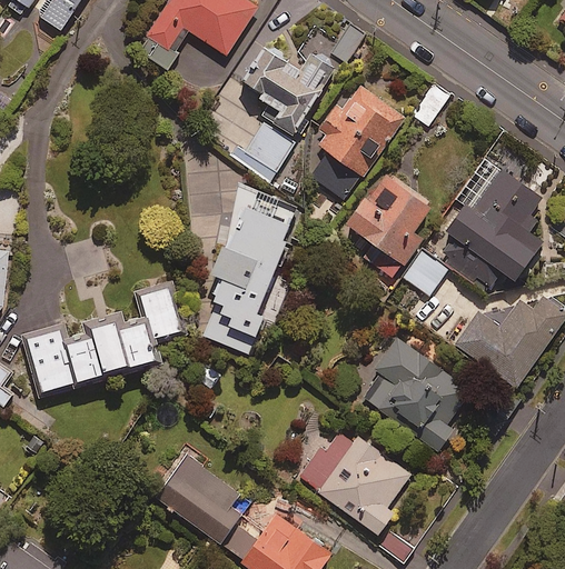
[(49,0),(39,16),(58,29),(78,0),(49,0)]
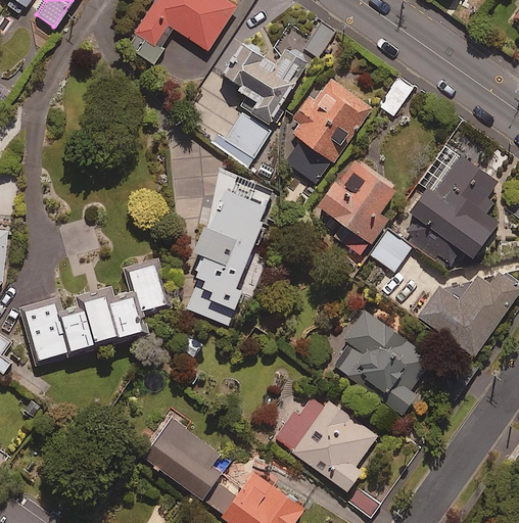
[(154,0),(124,46),(148,62),(172,28),(205,50),(235,6),(226,0),(154,0)]
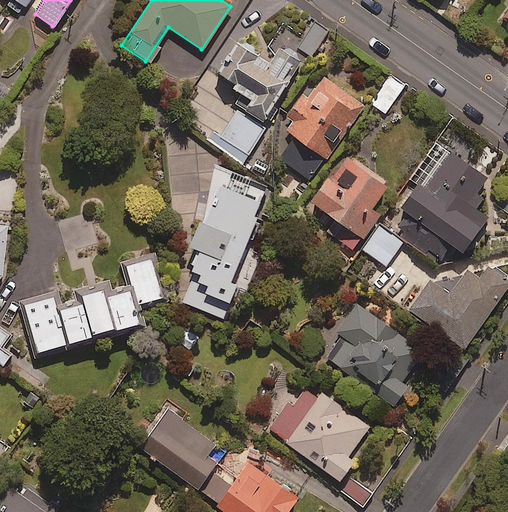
[(507,0),(496,16),(507,25),(507,0)]
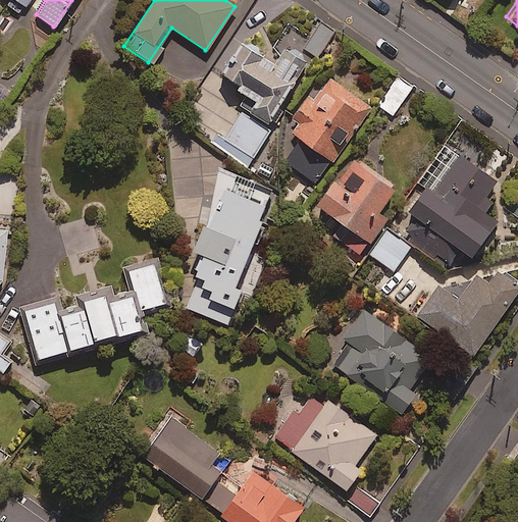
[(305,39),(285,25),(266,55),(242,40),(218,76),(256,101),(250,111),(268,123),(310,59),(297,51),(305,39)]
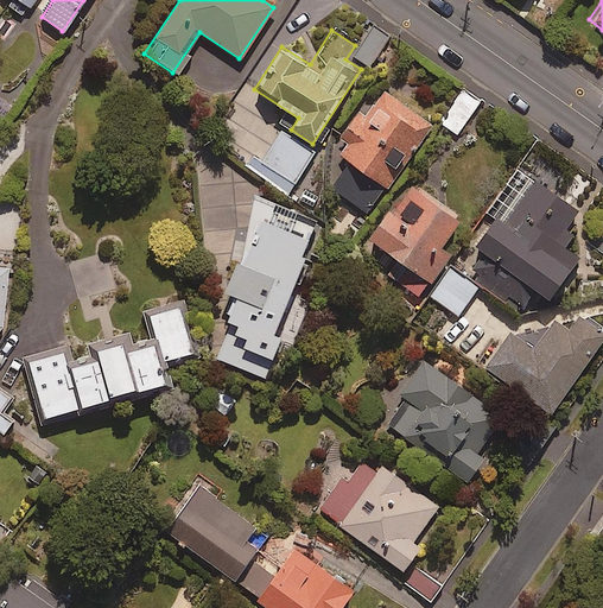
[(431,125),(380,89),(362,114),(359,111),(332,149),(386,188),(431,125)]
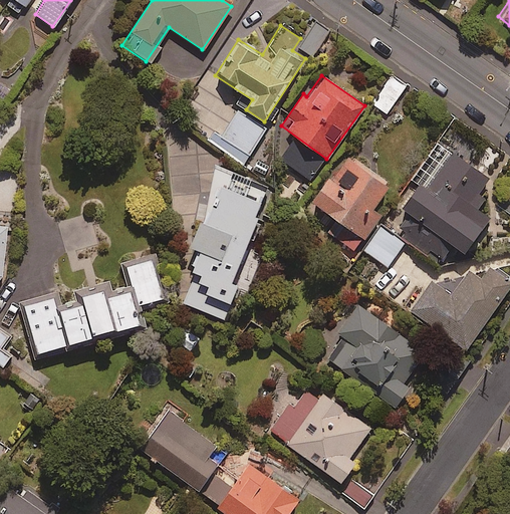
[(404,85),(391,76),(370,104),(385,113),(404,85)]
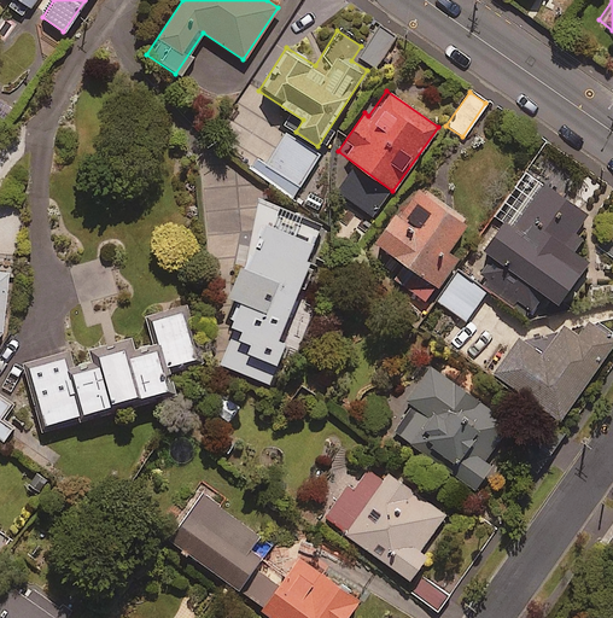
[(317,153),(284,133),(264,165),(278,173),(270,185),(291,197),(317,153)]
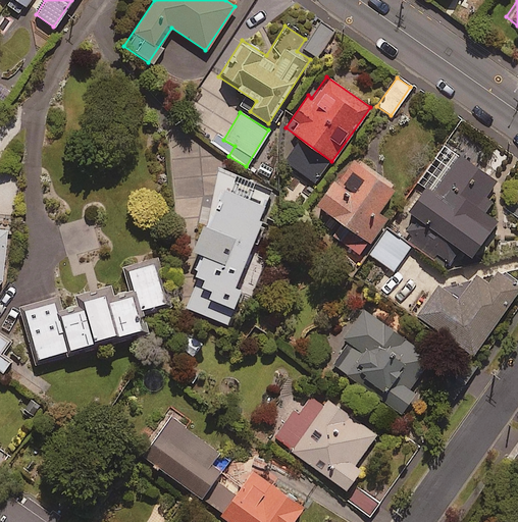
[(472,257),(497,224),(483,214),(495,201),(485,194),(496,180),(476,165),(484,155),(455,132),(433,159),(444,166),(393,231),(443,270),(460,248),(472,257)]
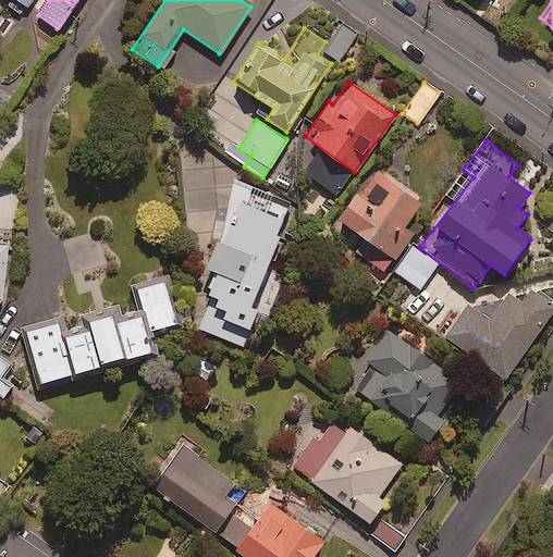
[(347,175),(316,153),(303,173),(333,195),(347,175)]
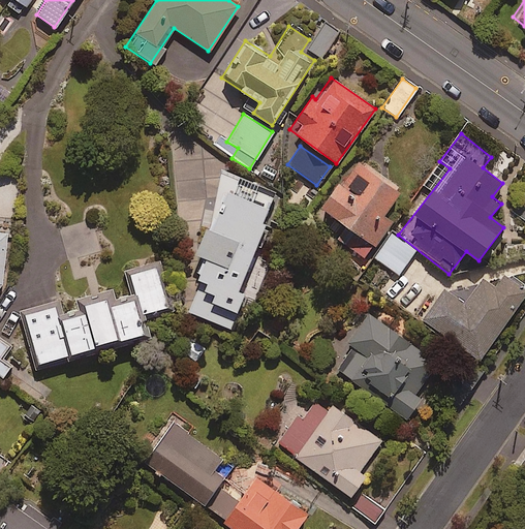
[(401,192),(358,159),(322,208),(346,225),(336,239),(364,259),(391,223),(382,217),(401,192)]
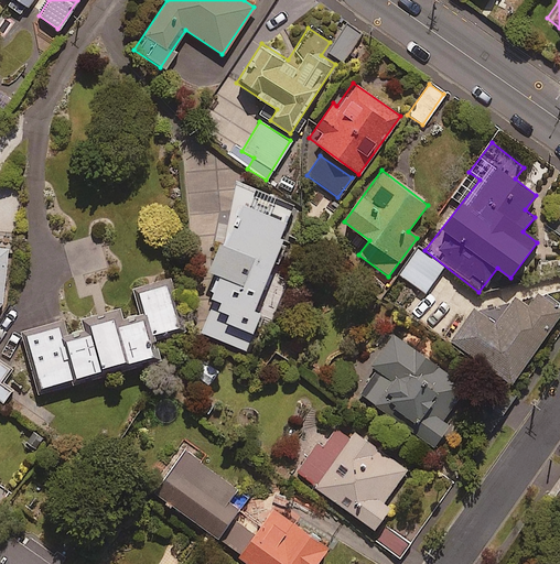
[(295,209),(240,187),(206,273),(219,278),(197,332),(246,350),(261,313),(255,310),(295,209)]
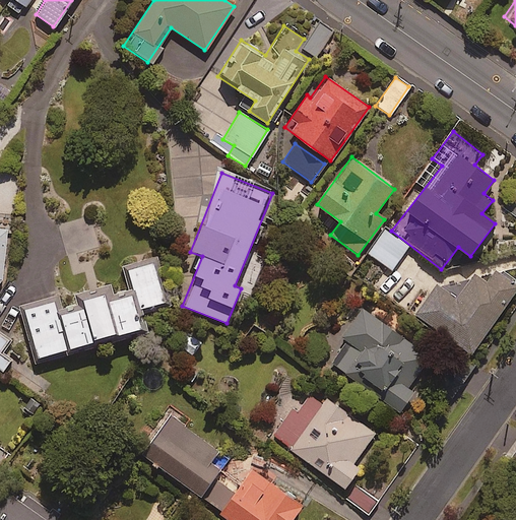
[(515,194),(504,211),(515,220),(515,194)]
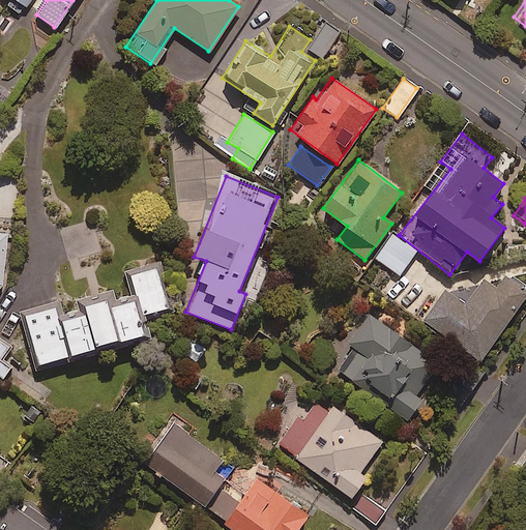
[(415,251),(393,235),(375,260),(397,275),(415,251)]
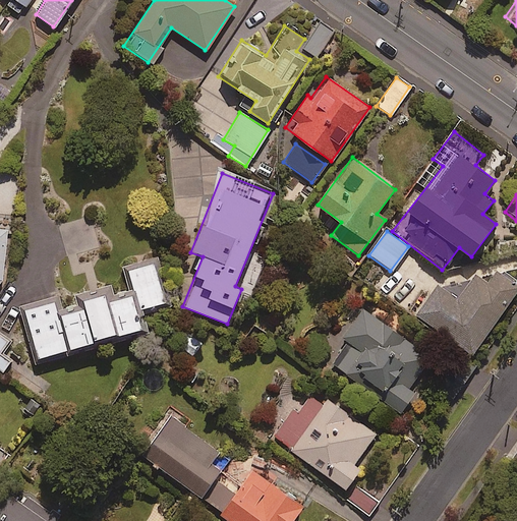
[(136,287),(141,310),(170,302),(157,255),(120,265),(126,290),(136,287)]
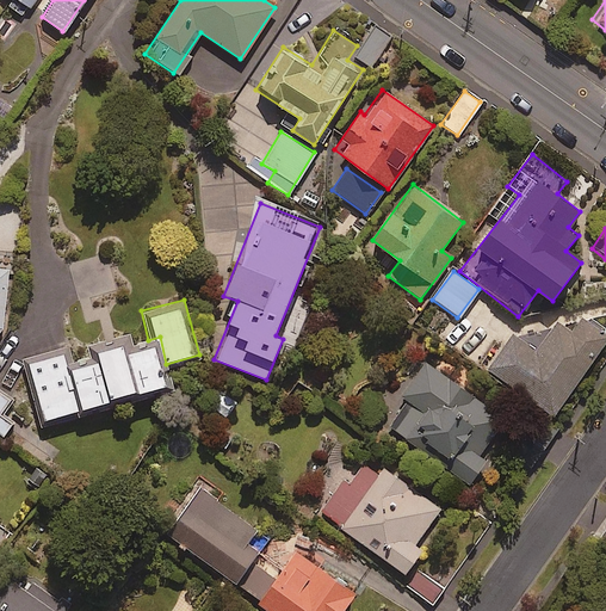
[(546,329),(511,337),(487,372),(554,419),(605,341),(605,334),(579,315),(568,331),(552,320),(546,329)]
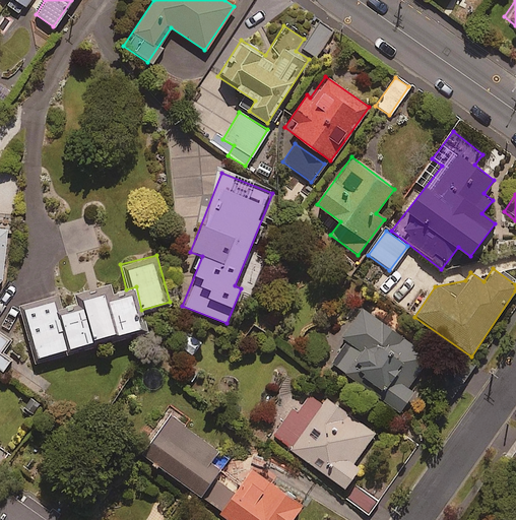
[(108,295),(112,293),(110,283),(74,293),(77,304),(84,302),(95,346),(120,340),(108,295)]
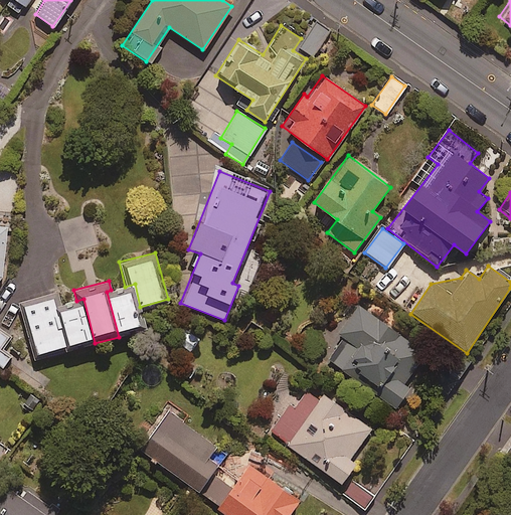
[(111,290),(107,292),(119,337),(146,330),(140,307),(135,284),(125,287),(111,290)]
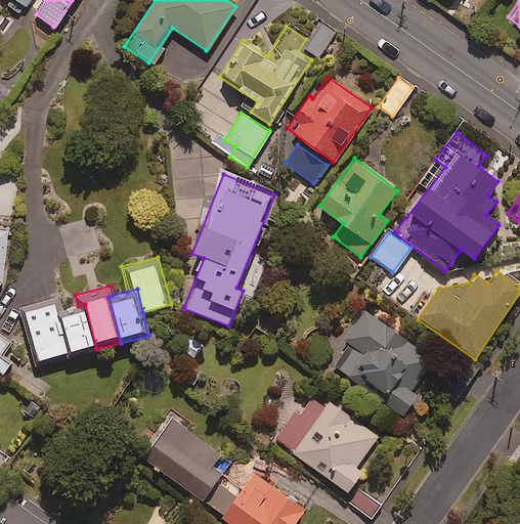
[(72,355),(59,310),(56,298),(17,308),(32,365),(72,355)]
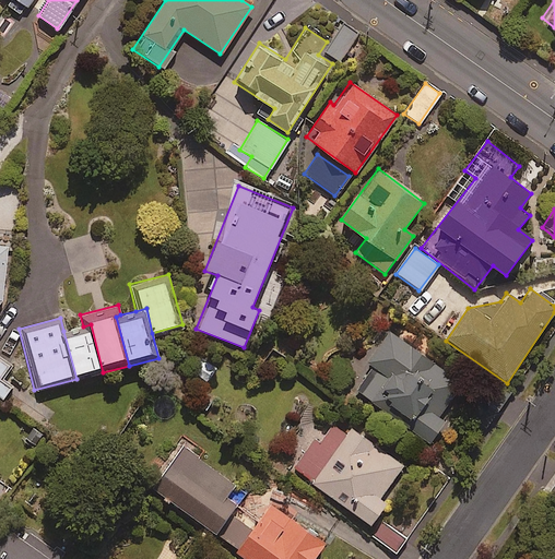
[(83,326),(63,331),(77,379),(103,372),(91,324),(83,326)]
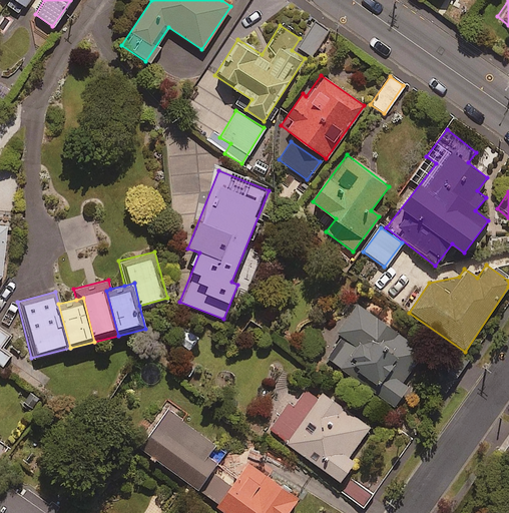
[(423,353),(354,303),(317,353),(392,408),(408,387),(401,382),(423,353)]
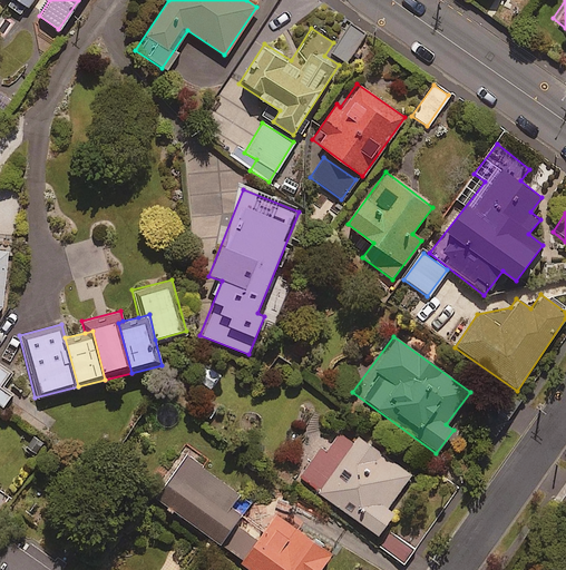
[(8,372),(0,366),(0,405),(1,406),(9,395),(0,389),(0,383),(8,372)]
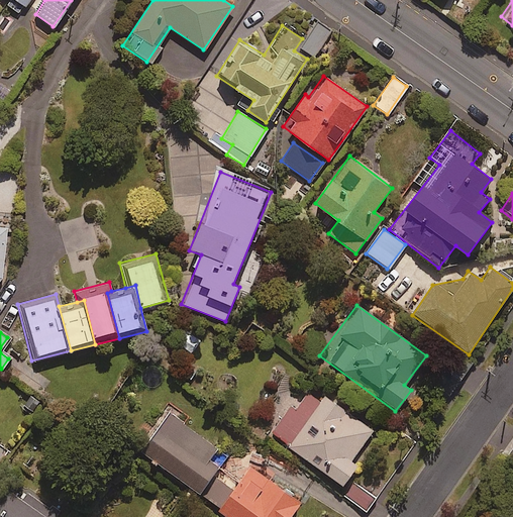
[(371,431),(311,387),(294,410),(289,406),(266,437),(286,452),(289,447),(343,487),(357,467),(349,460),(371,431)]
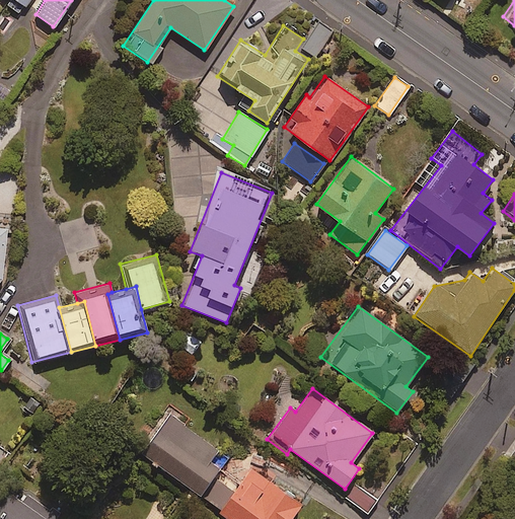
[(195,454),(171,437),(153,463),(199,496),(226,457),(204,441),(195,454)]
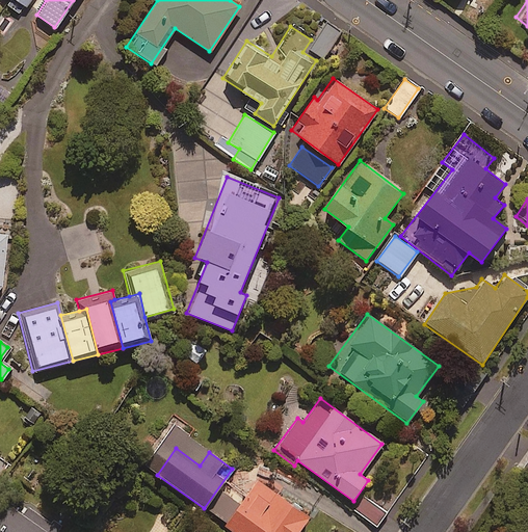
[(299,531),(311,516),(258,479),(226,526),(234,531),(299,531)]
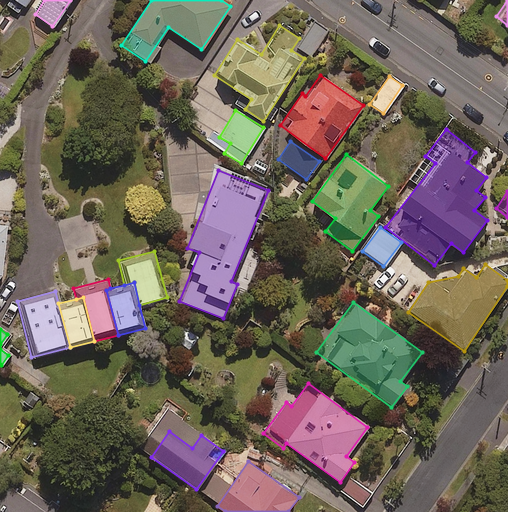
[(21,487),(10,502),(0,495),(0,511),(53,511),(55,510),(21,487)]
